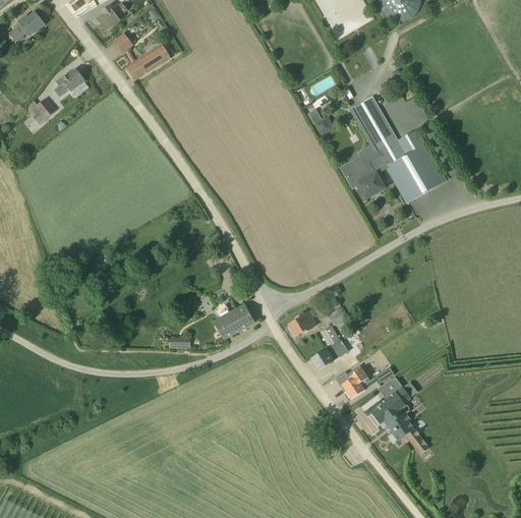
[(104,13),(98,18),(106,30),(120,19),(118,17),(128,9),(122,2),(112,9),(112,8),(112,7),(109,5),(102,11),(104,13)]
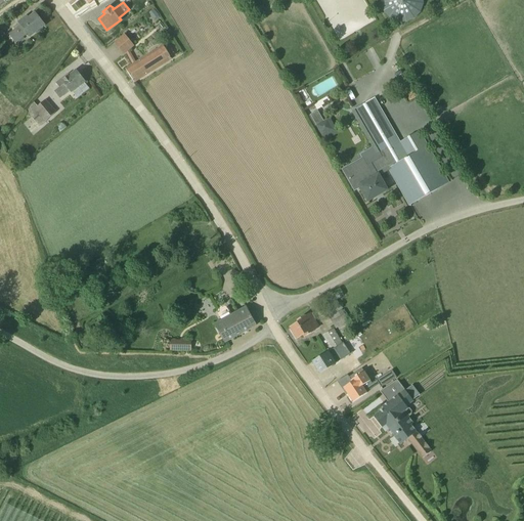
[(31,37),(45,25),(35,10),(29,15),(27,13),(17,20),(18,22),(13,26),(15,28),(9,33),(15,42),(27,34),(31,37)]
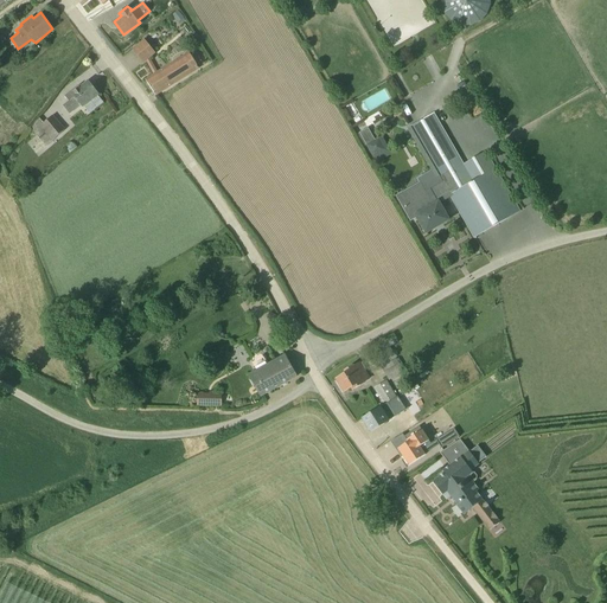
[(145,38),(133,47),(144,62),(146,61),(154,74),(158,71),(151,57),(157,52),(145,38)]
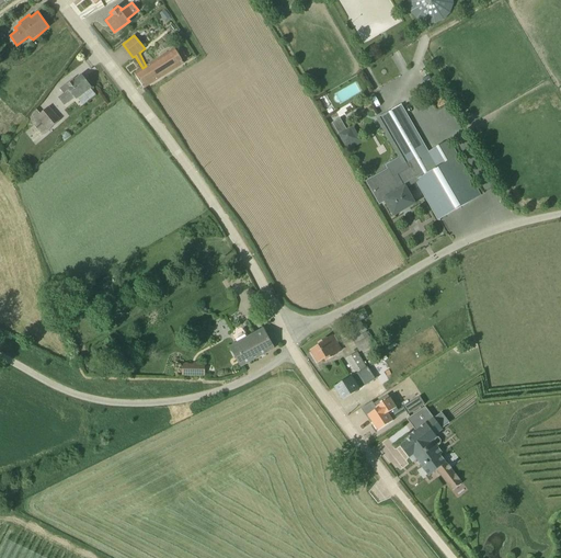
[(135,72),(144,87),(183,61),(181,58),(182,58),(178,50),(178,52),(175,48),(135,72)]
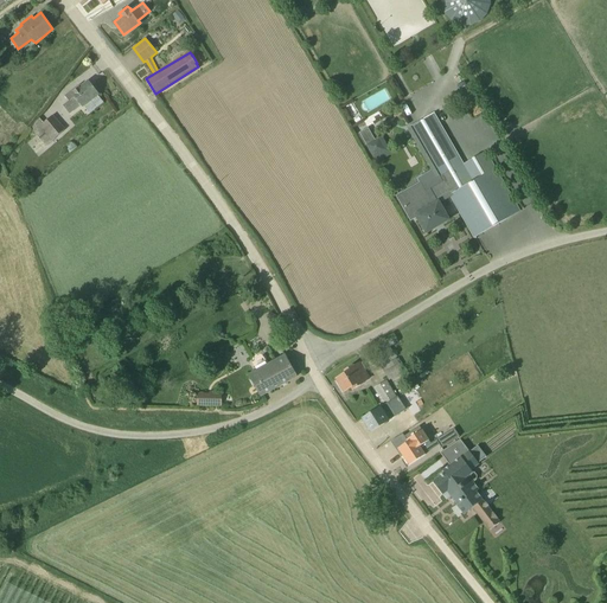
[(63,104),(70,113),(81,104),(82,106),(98,92),(88,81),(81,87),(80,84),(65,95),(69,100),(63,104)]
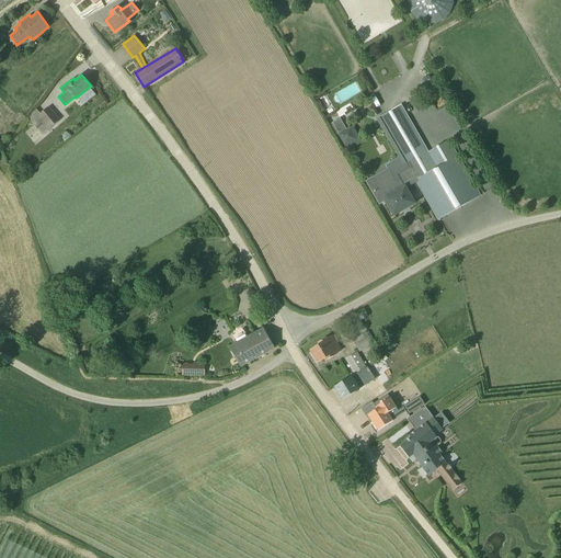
[(398,156),(385,163),(387,167),(366,180),(378,202),(379,203),(386,201),(393,214),(414,202),(405,186),(416,181),(438,218),(480,194),(448,140),(428,150),(401,103),(377,117),(398,156)]
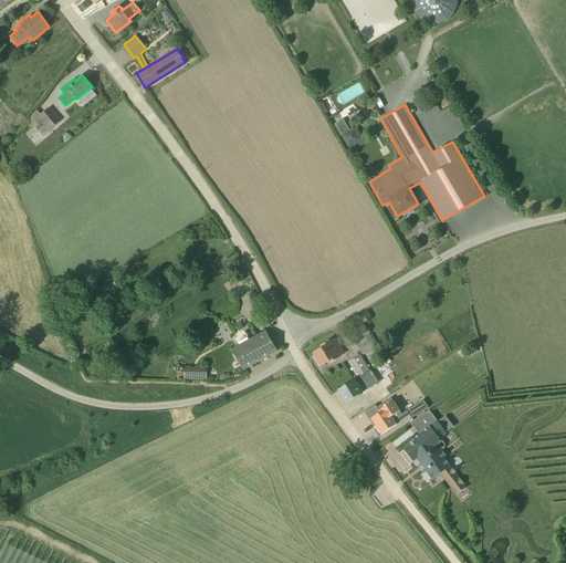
[(29,117),(43,135),(61,120),(50,106),(41,114),(37,110),(29,117)]
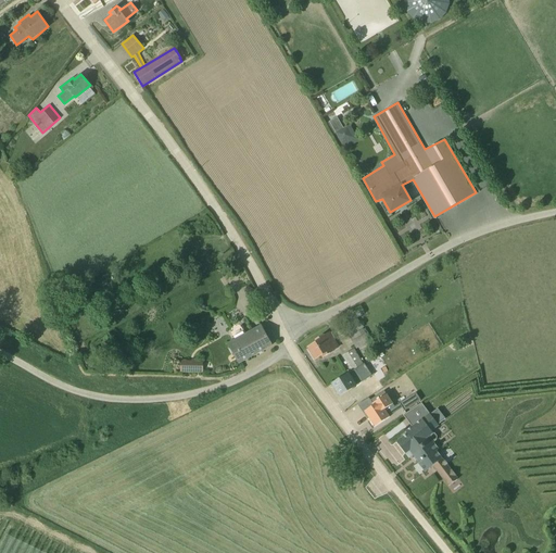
[(340,114),(331,118),(345,148),(362,140),(353,123),(346,126),(340,114)]
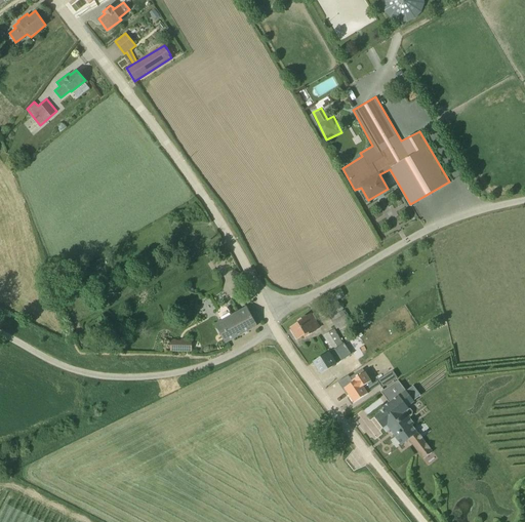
[(256,324),(246,307),(217,322),(228,340),(256,324)]
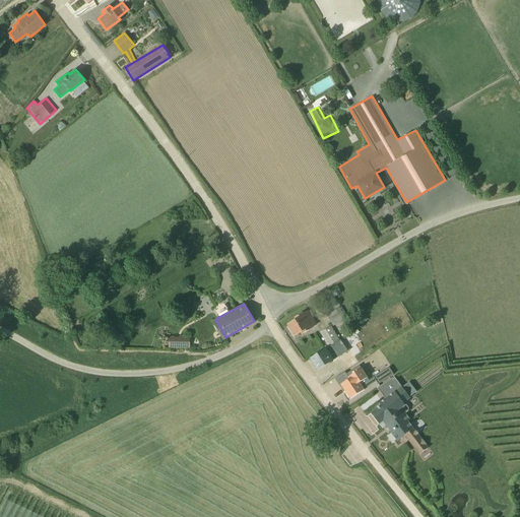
[(346,316),(340,306),(327,314),(333,324),(346,316)]
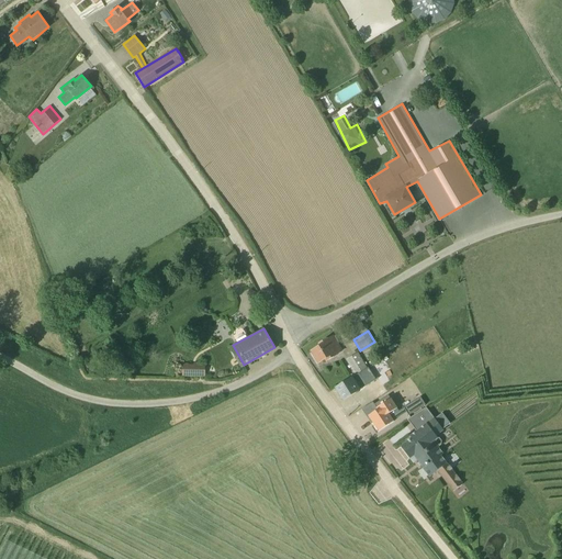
[(312,350),(318,361),(325,358),(326,359),(337,353),(341,349),(333,335),(327,339),(326,338),(319,343),(321,345),(312,350)]
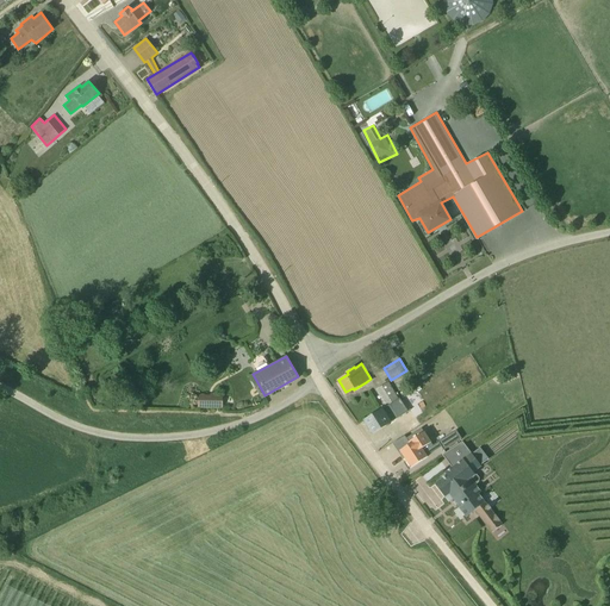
[(399,398),(388,380),(375,388),(386,406),(399,398)]
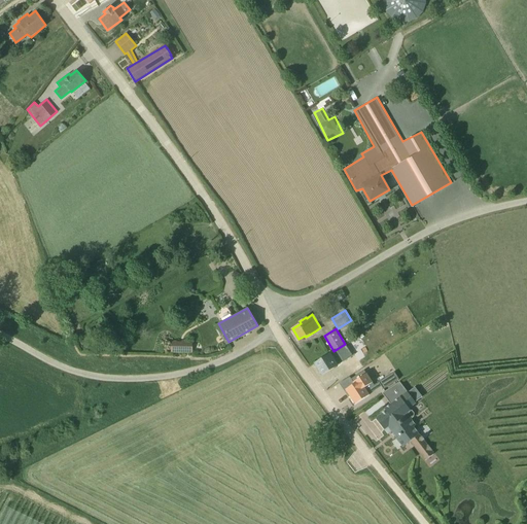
[(369,345),(362,334),(354,339),(360,350),(369,345)]
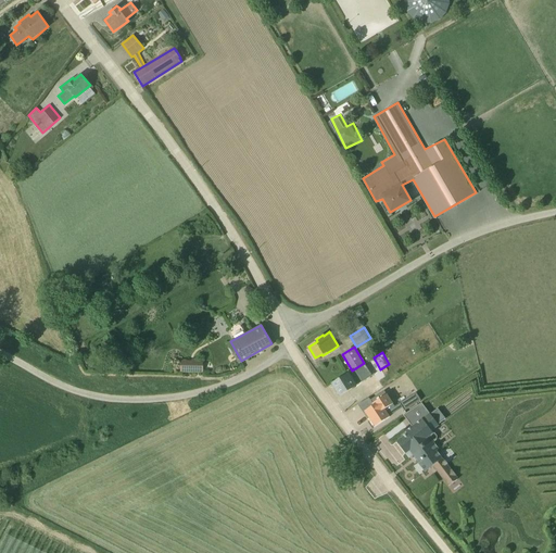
[(203,360),(181,359),(180,371),(203,371),(203,360)]
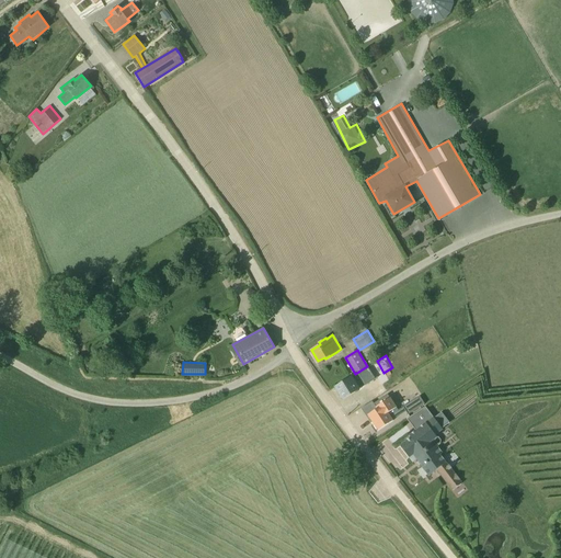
[(368,365),(334,386),(342,398),(365,384),(369,390),(381,383),(377,375),(378,374),(376,371),(373,372),(368,365)]
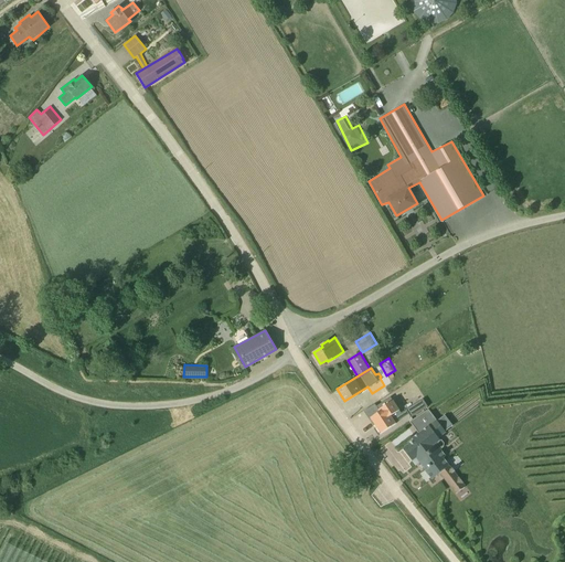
[(409,399),(416,394),(408,384),(402,389),(409,399)]
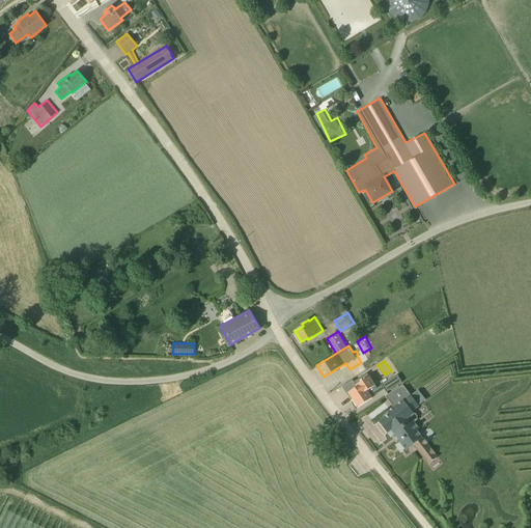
[(374,384),(367,371),(357,379),(360,383),(347,391),(357,406),(372,396),(367,389),(374,384)]
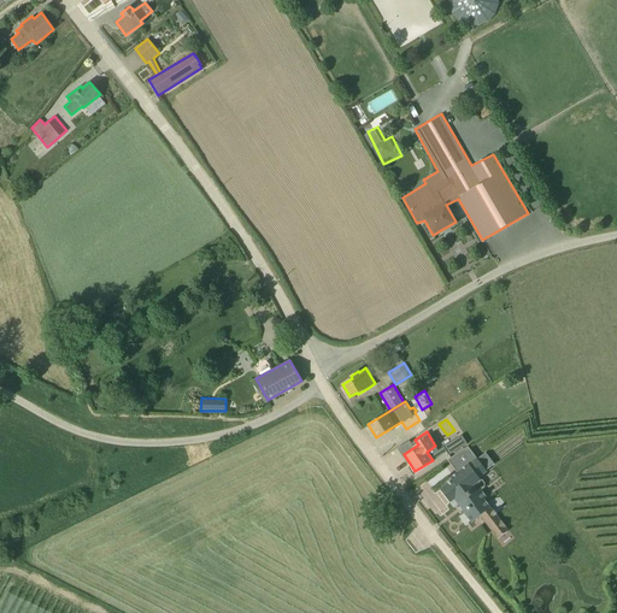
[(466,442),(460,432),(442,444),(450,454),(466,442)]
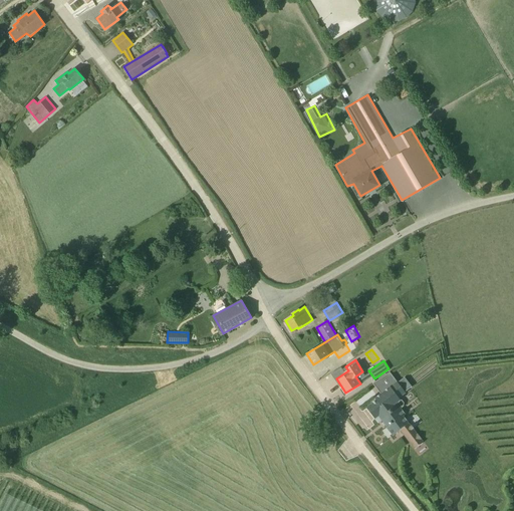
[(397,380),(391,371),(389,371),(372,382),(380,393),(390,386),(391,386),(397,380)]
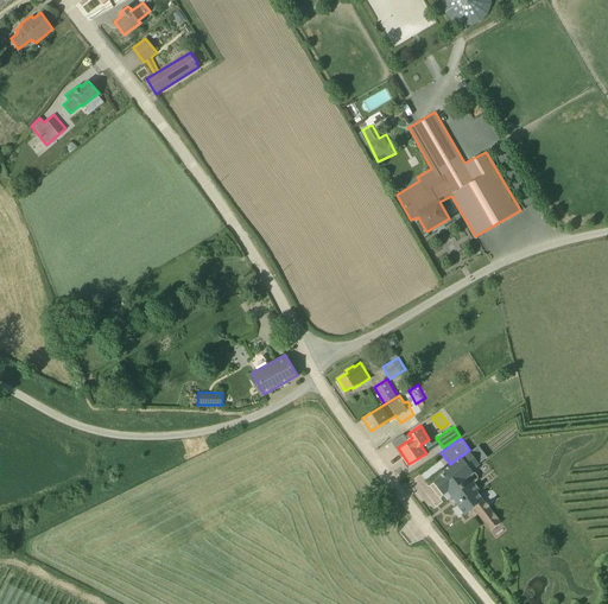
[(456,503),(464,514),(474,507),(491,529),(500,522),(477,490),(479,488),(474,481),(477,478),(477,475),(475,471),(474,471),(473,470),(480,463),(479,463),(487,456),(479,444),(470,451),(469,450),(462,456),(461,456),(450,464),(443,469),(444,471),(434,481),(447,498),(451,496),(456,502),(456,503)]
